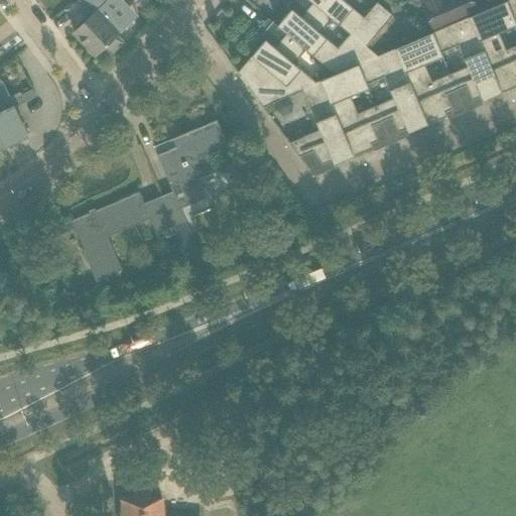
[(307,0),(311,3),(331,18),(350,33),(366,46),(392,16),(376,2),(363,18),(345,3),(348,0),(307,0)]
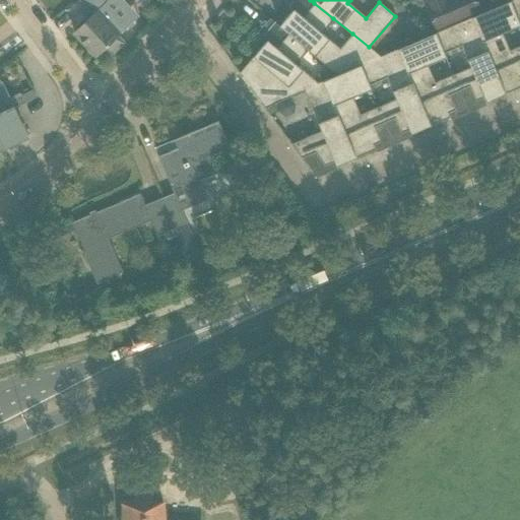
[(425,9),(435,33),(471,17),(481,13),(476,0),(425,0),(423,1),(427,8),(425,9)]
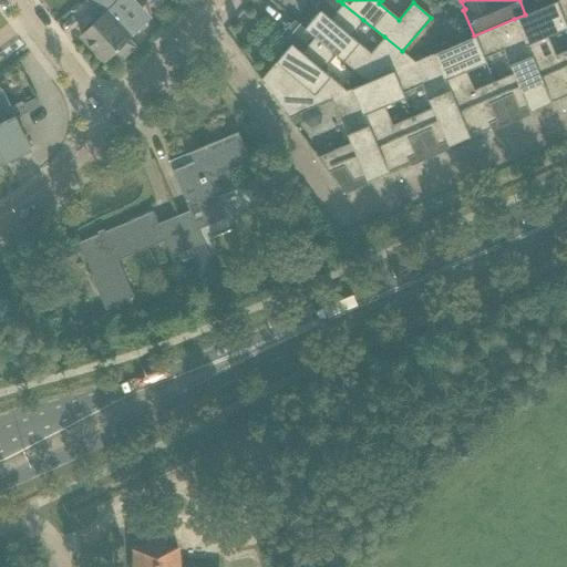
[(566,0),(558,0),(555,1),(566,28),(566,27),(566,26),(566,22),(566,21),(566,0)]
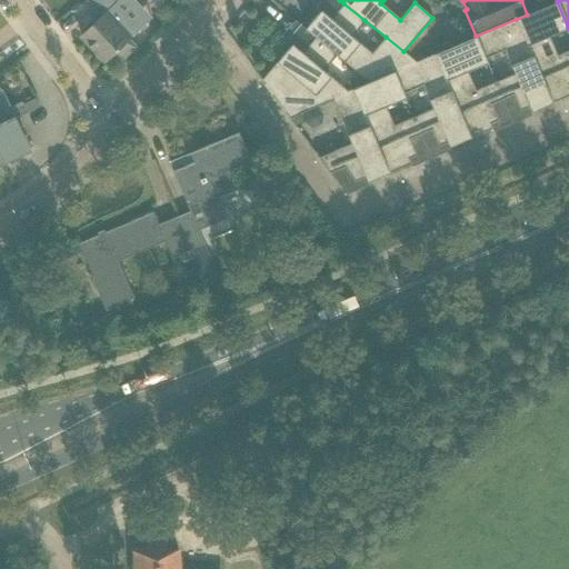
[(516,19),(551,102),(568,95),(568,50),(557,56),(548,36),(568,28),(557,1),(527,15),(516,19)]
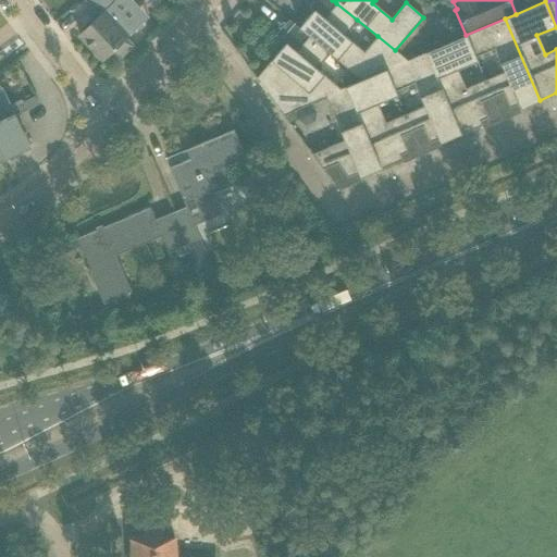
[(298,28),(308,37),(329,54),(361,82),(384,71),(407,61),(395,50),(378,36),(364,52),(344,36),(357,20),(336,3),(323,19),(313,10),(298,28)]
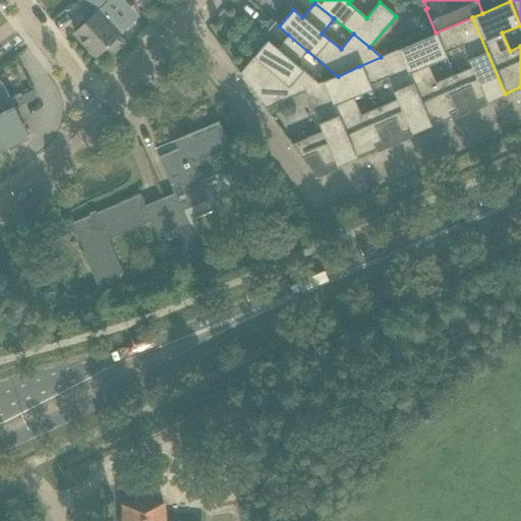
[(126,29),(104,4),(73,33),(96,57),(105,49),(111,56),(123,44),(117,37),(126,29)]
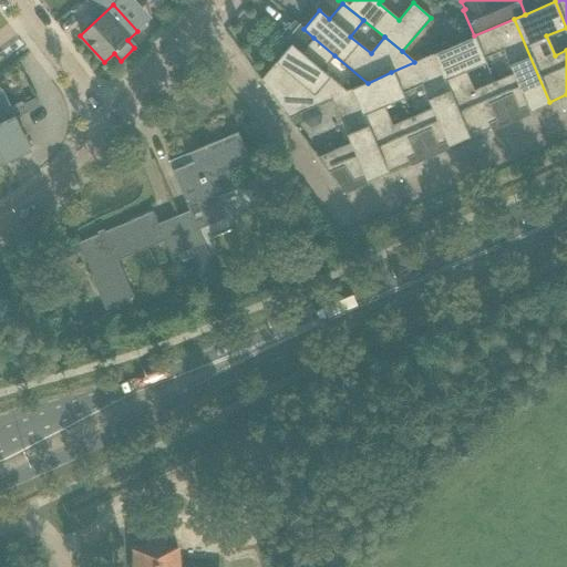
[(474,35),(473,37),(484,62),(485,62),(484,58),(502,50),(512,73),(493,82),(500,99),(511,94),(518,111),(526,107),(528,112),(549,102),(514,19),(474,35)]
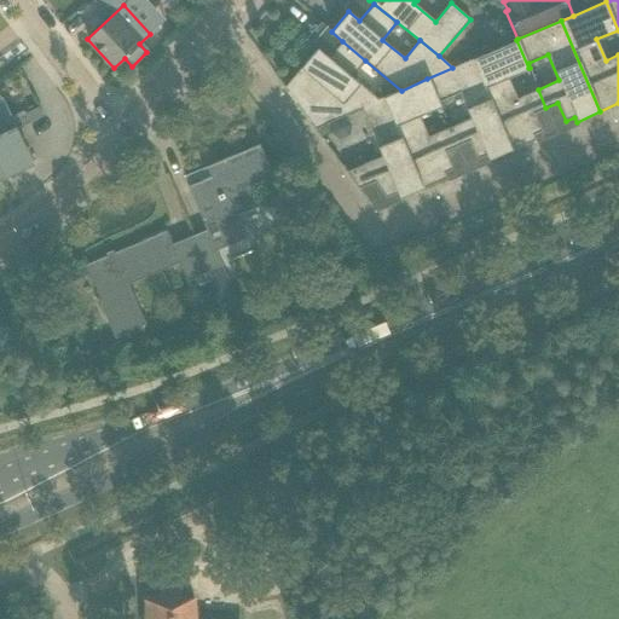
[(516,40),(473,59),(512,150),(534,140),(532,134),(542,131),(533,113),(545,108),(538,90),(516,98),(508,77),(528,68),(516,40)]
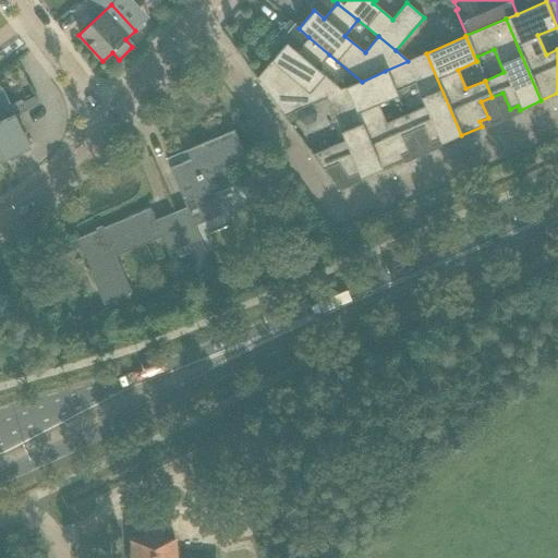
[(283,116),(326,98),(341,92),(316,70),(329,55),(308,37),(295,52),(286,44),(256,79),(283,116)]
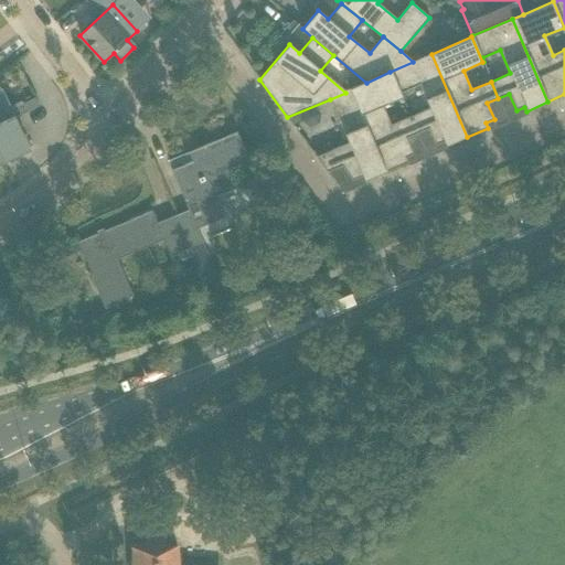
[(432,54),(413,62),(390,72),(401,97),(402,96),(401,92),(418,84),(428,108),(409,116),(417,134),(428,128),(435,145),(444,141),(445,146),(467,137),(432,54)]
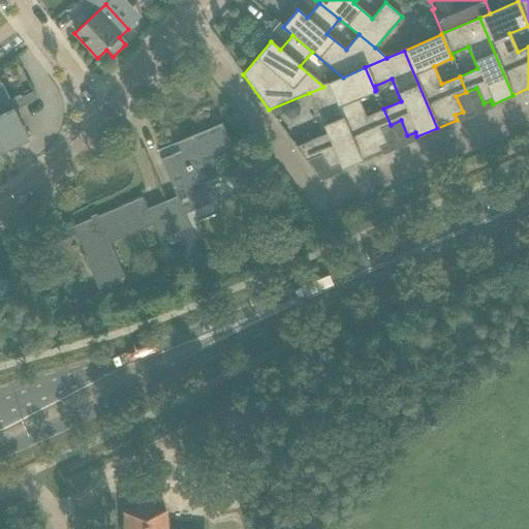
[(365,67),(343,78),(327,85),(361,160),(381,152),(379,148),(386,145),(380,129),(391,125),(383,109),(365,117),(358,98),(375,91),(365,67)]
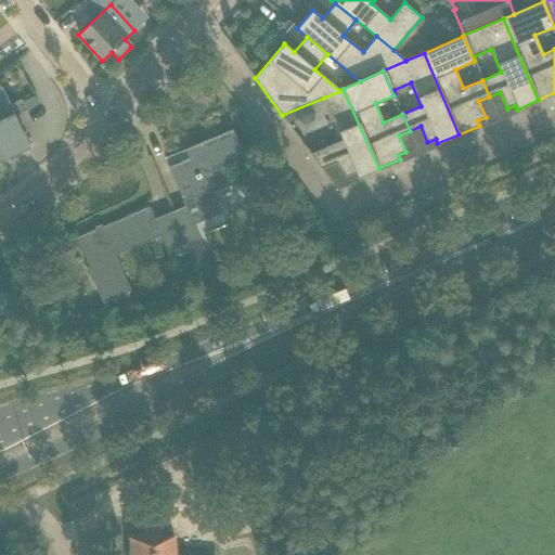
[(0,87),(0,152),(3,159),(28,146),(1,88),(0,87)]
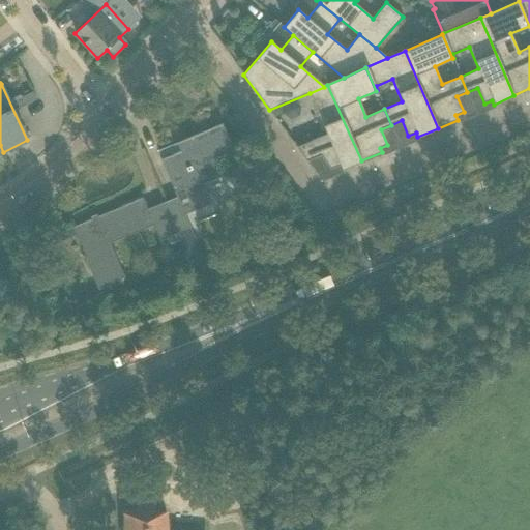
[(327,85),(324,87),(310,93),(326,135),(296,147),(306,162),(307,160),(320,155),(330,169),(340,166),(342,170),(361,160),(327,85)]
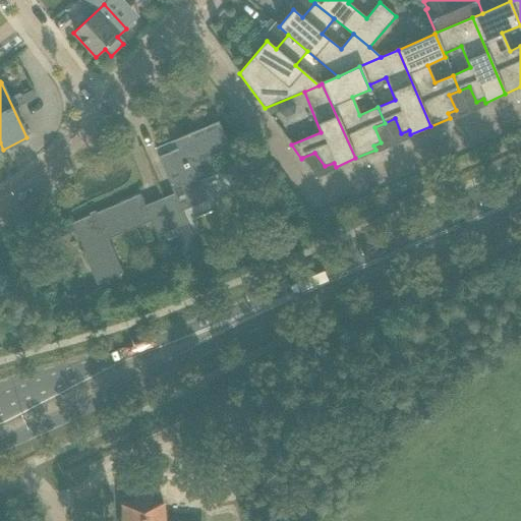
[(173,193),(162,198),(177,236),(179,236),(180,238),(178,239),(186,261),(204,253),(199,244),(196,246),(186,224),(188,223),(183,212),(207,203),(197,181),(218,173),(211,157),(230,149),(218,122),(180,138),(183,147),(158,158),(173,193)]
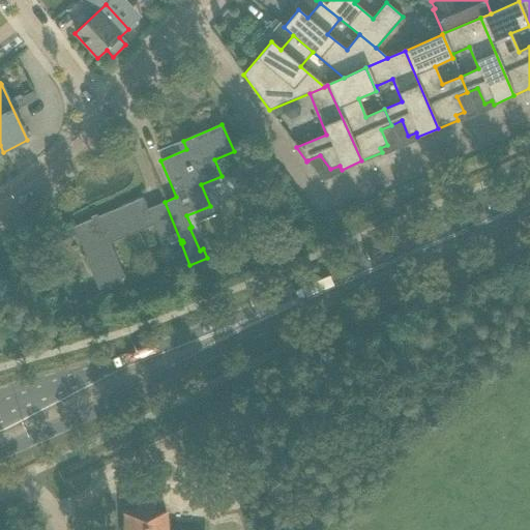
[(101,240),(151,219),(142,198),(71,228),(96,288),(118,278),(101,240)]
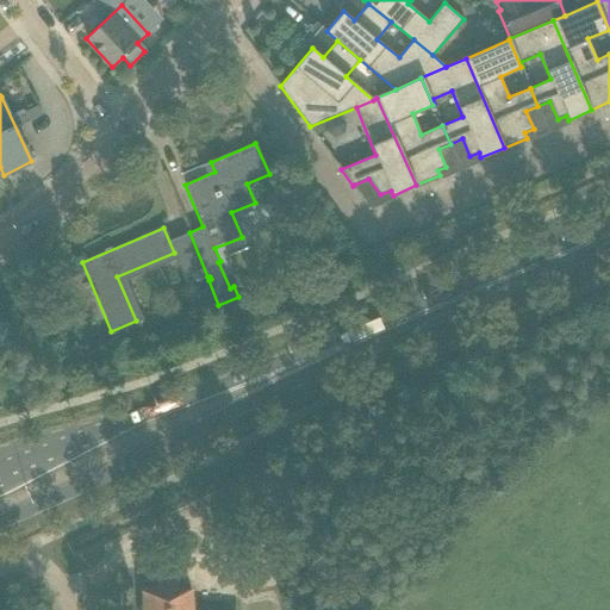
[(194,282),(207,277),(190,232),(175,238),(182,256),(176,259),(184,277),(190,274),(194,282)]
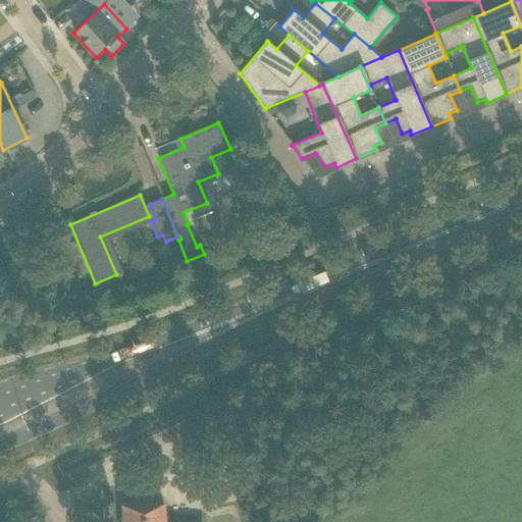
[(187,261),(178,240),(166,245),(175,266),(187,261)]
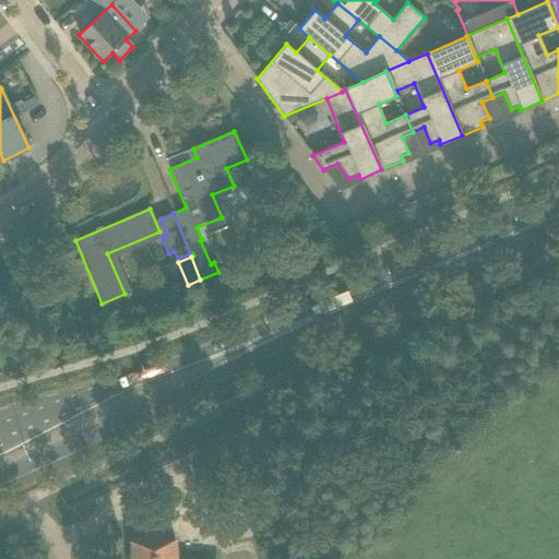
[(143,542),(131,542),(131,558),(211,558),(210,555),(176,554),(175,539),(163,540),(162,530),(143,531),(143,542)]
